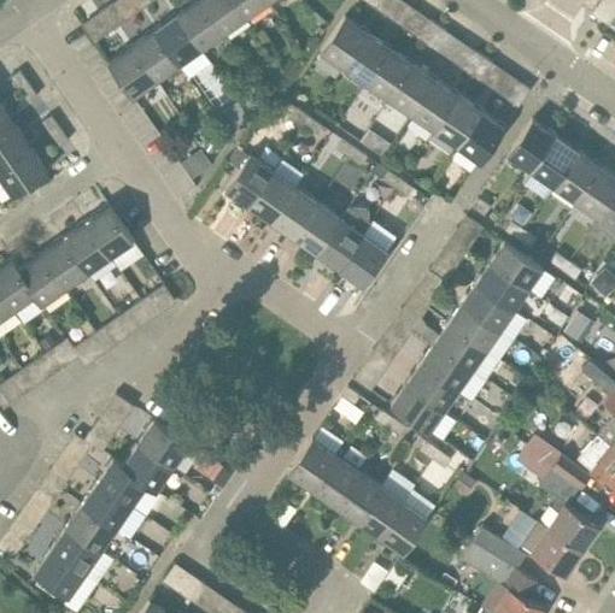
[(226,36),(249,21),(234,0),(201,0),(201,1),(226,36)]
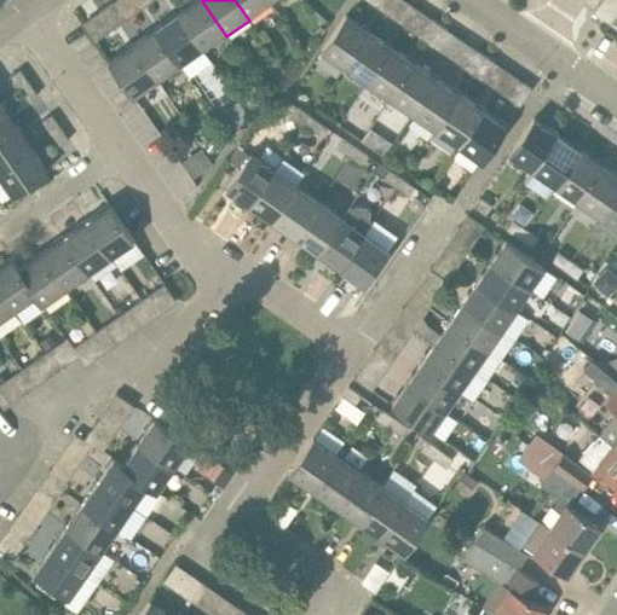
[(235,0),(249,21),(272,4),(269,0),(235,0)]
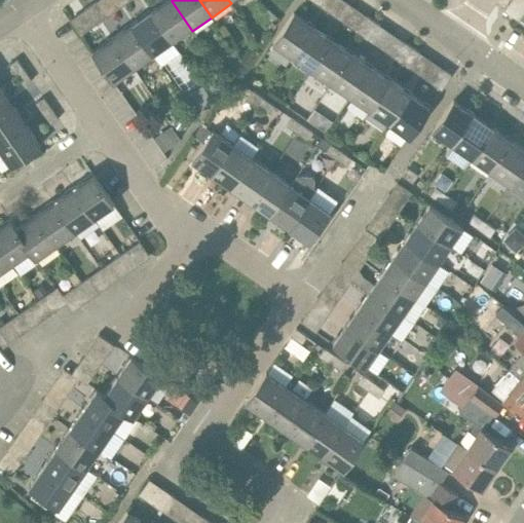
[(327,0),(322,8),(328,13),(336,0),(327,0)]
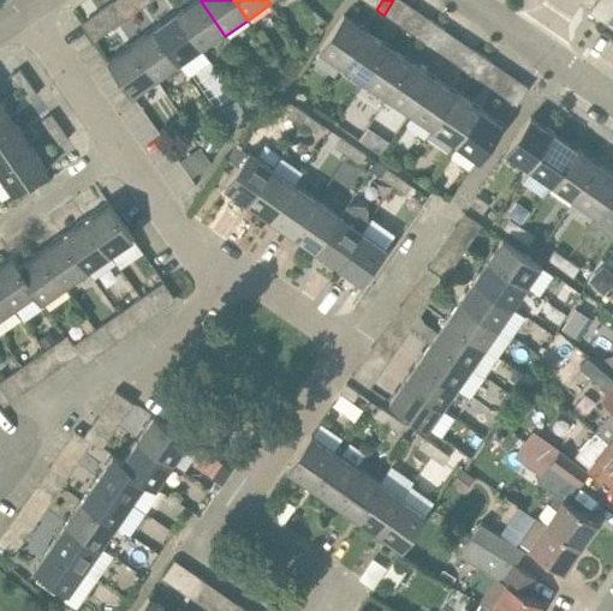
[(398,0),(393,0),(384,16),(391,21),(403,3),(398,0)]
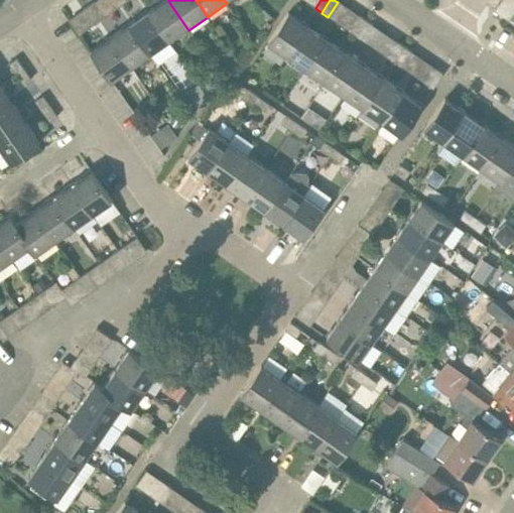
[(170,43),(188,30),(168,1),(149,14),(170,43)]
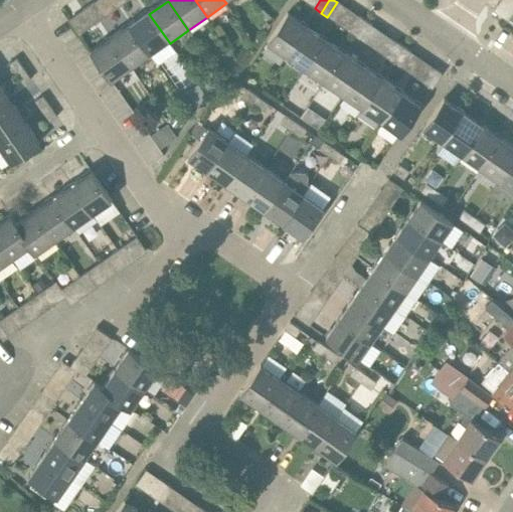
[(90,9),(101,23),(107,19),(96,4),(90,9)]
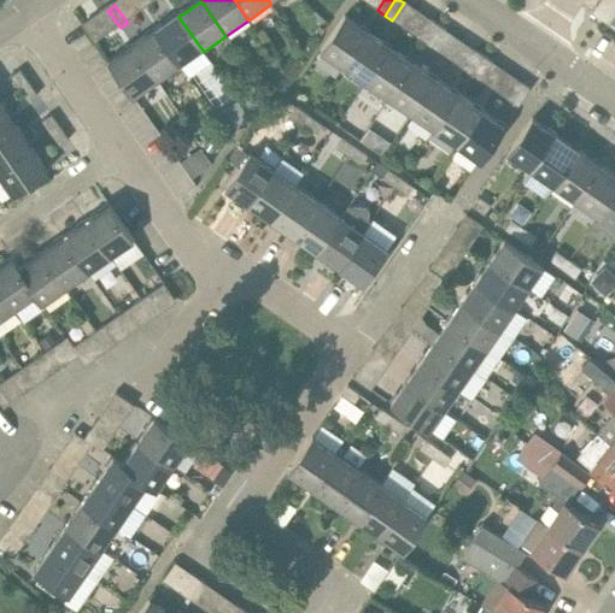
[(614,19),(598,9),(593,16),(611,29),(614,25),(614,19)]
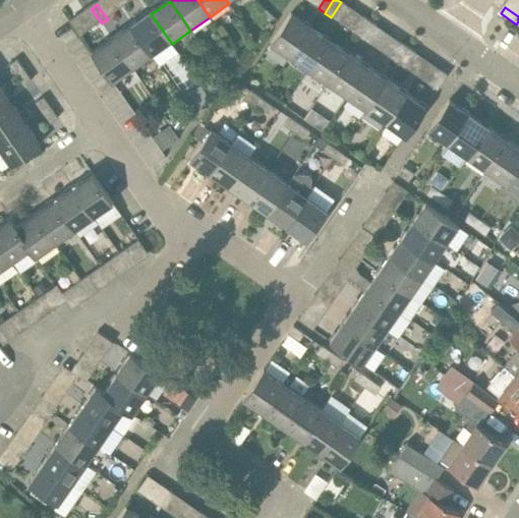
[(96,29),(102,23),(91,9),(84,13),(96,29)]
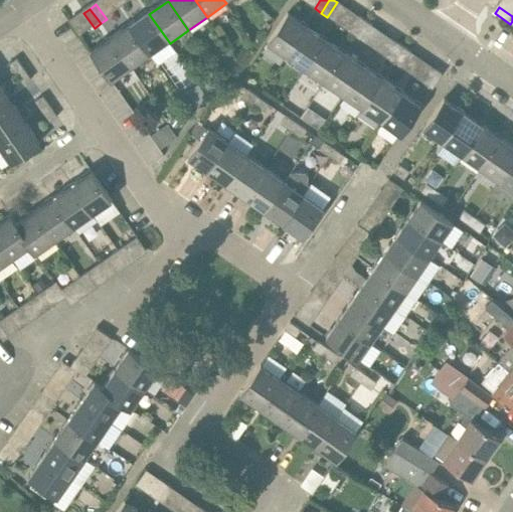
[(151,56),(170,43),(149,14),(131,27),(151,56)]
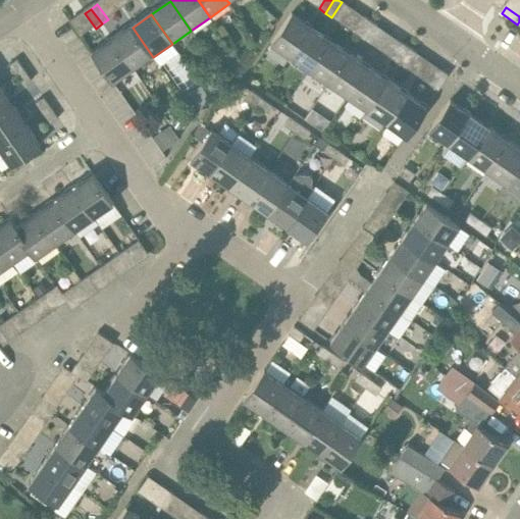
[(272,46),(293,59),(313,30),(294,16),(272,46)]
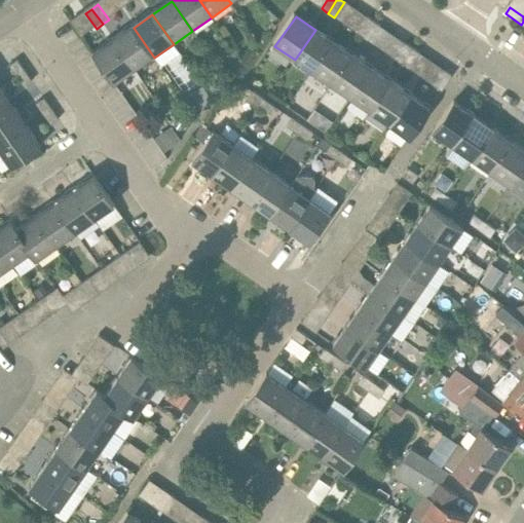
[(360,35),(366,39),(376,25),(370,20),(360,35)]
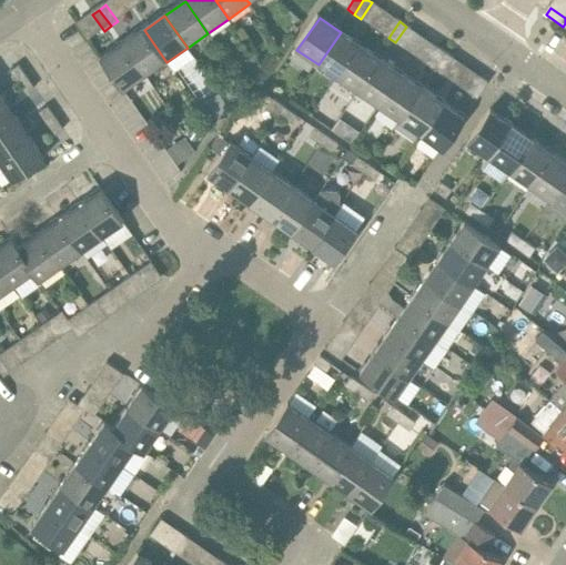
[(406,27),(395,42),(402,48),(413,31),(406,27)]
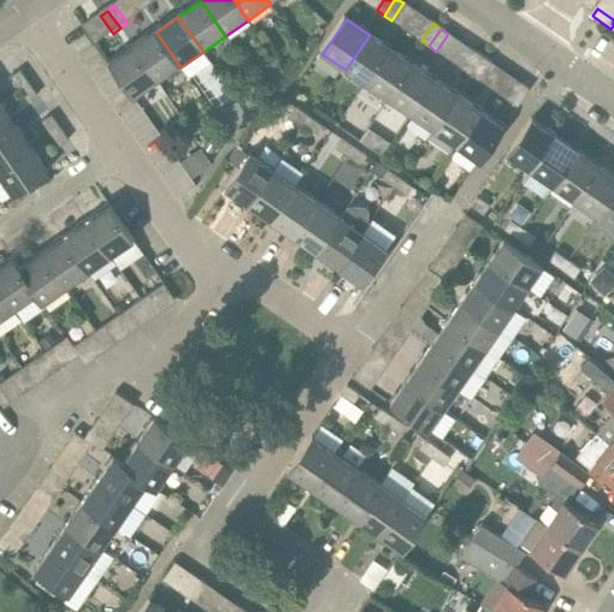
[(158,83),(181,67),(157,33),(134,48),(158,83)]
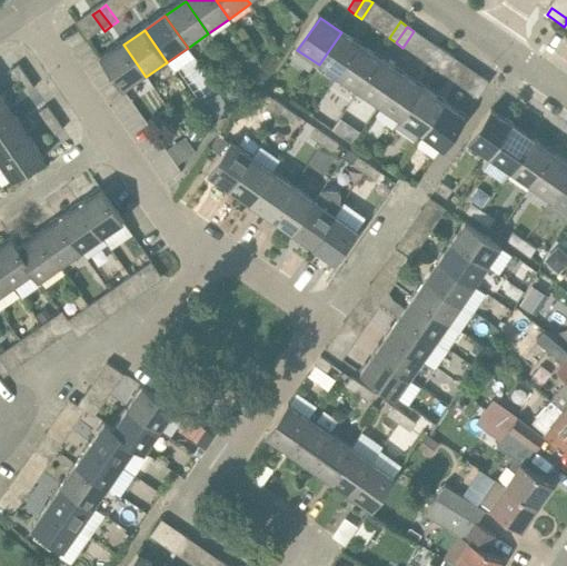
[(319,65),(340,79),(362,47),(341,32),(319,65)]
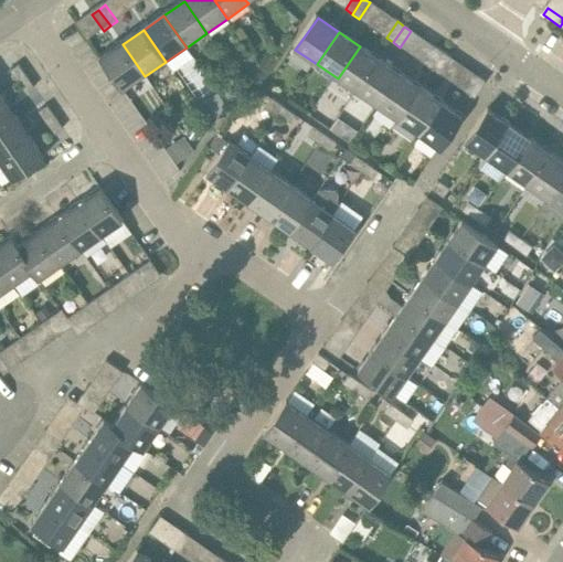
[(124,92),(145,76),(123,44),(102,59),(124,92)]
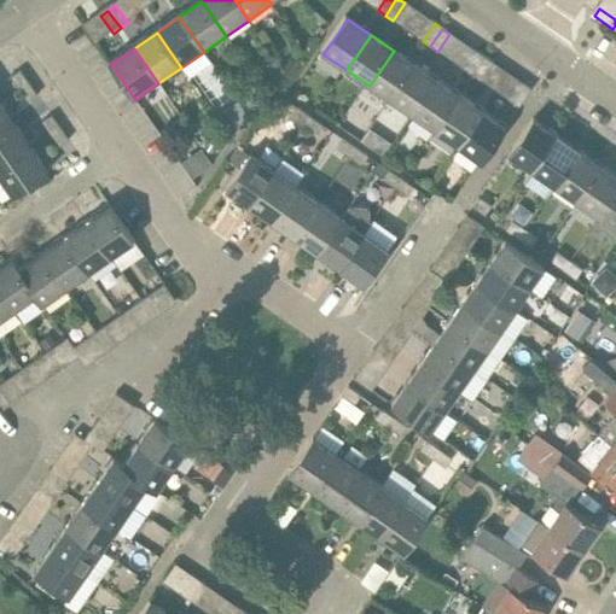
[(370,86),(391,101),(417,66),(394,51),(370,86)]
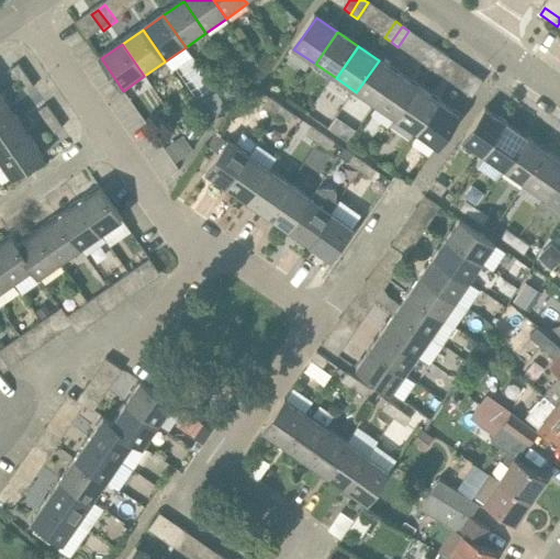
[(425,66),(432,70),(444,54),(437,49),(425,66)]
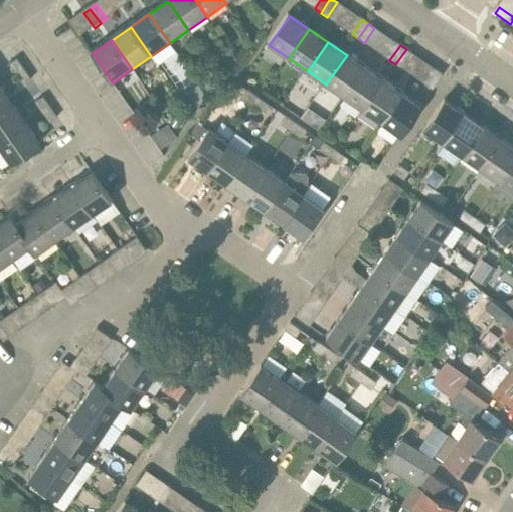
[(406,49),(395,64),(401,68),(412,54),(406,49)]
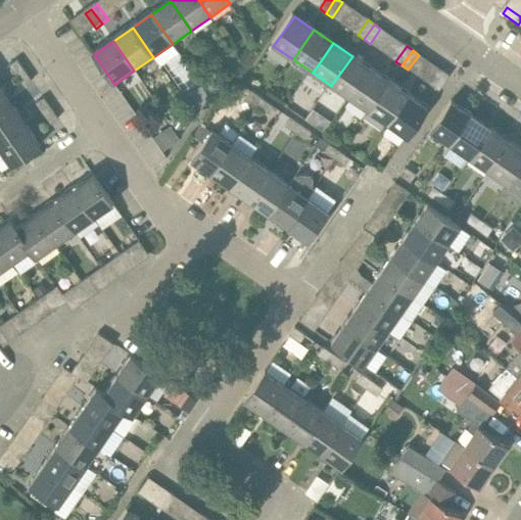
[(331,86),(350,99),(371,69),(352,56),(331,86)]
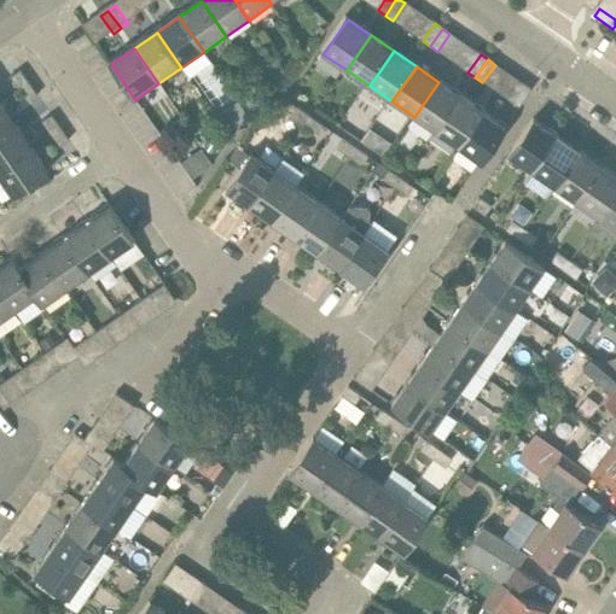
[(22,92),(32,86),(22,74),(13,80),(22,92)]
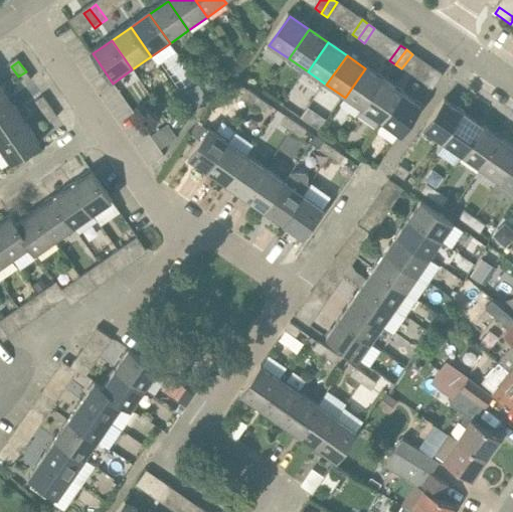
[(345,98),(364,111),(384,81),(365,68),(345,98)]
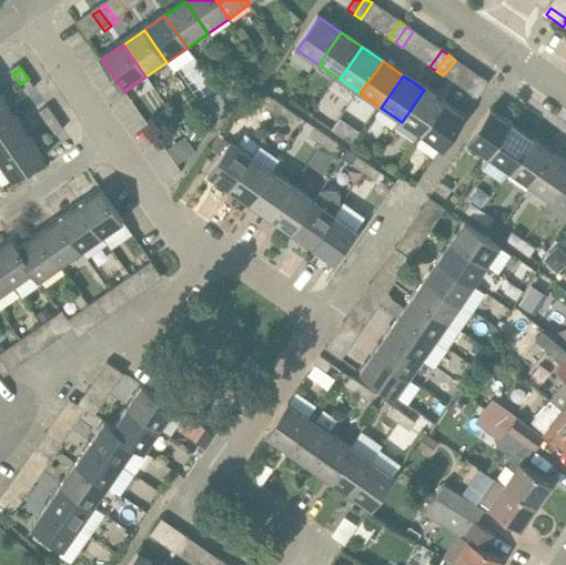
[(29,79),(20,84),(28,97),(37,90),(29,79)]
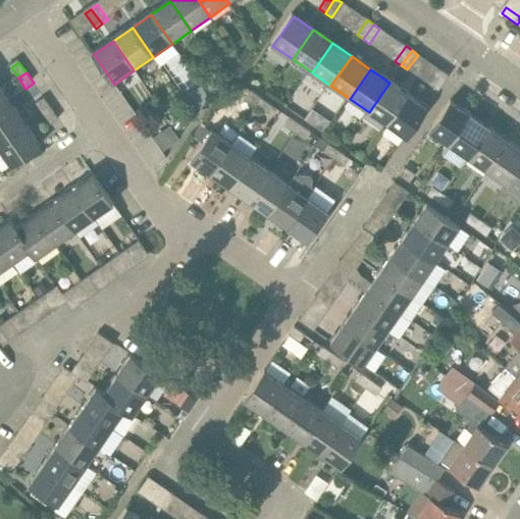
[(440,93),(451,78),(444,72),(433,88),(440,93)]
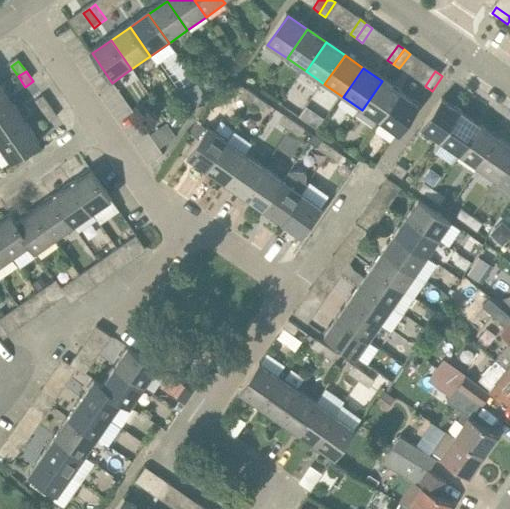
[(362,110),(381,123),(401,94),(382,81),(362,110)]
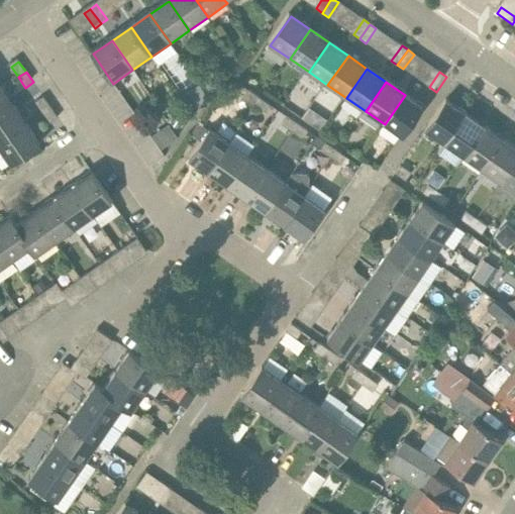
[(0,90),(0,117),(15,107),(2,89),(0,90)]
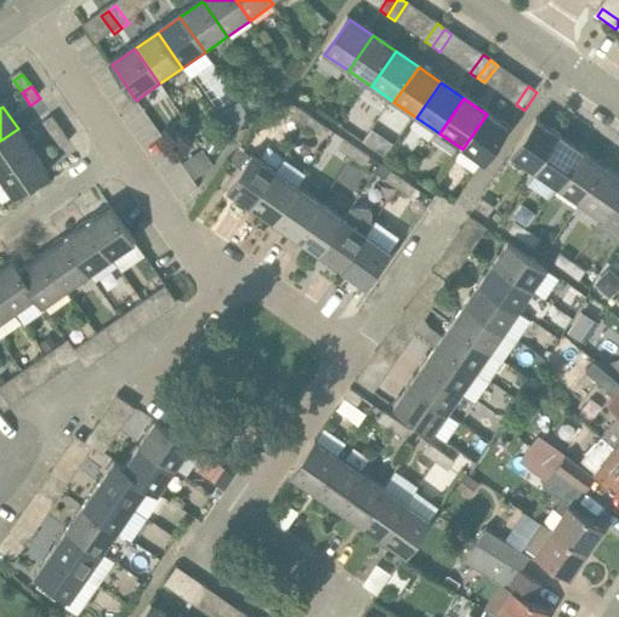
[(243,123),(233,110),(221,119),(231,132),(243,123)]
